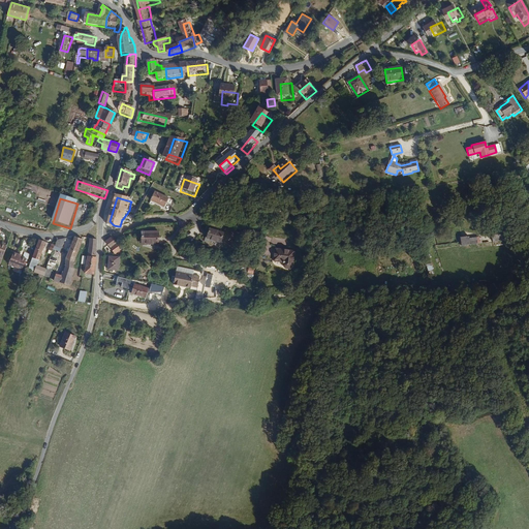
[(178,209),(180,205),(165,198),(161,207),(176,213),(178,209)]
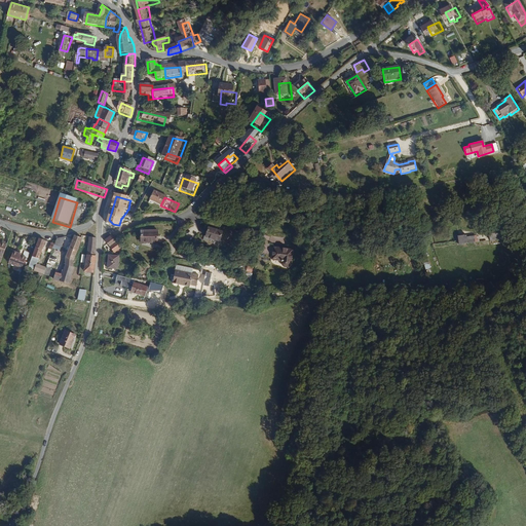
[(219,243),(222,234),(209,230),(205,238),(219,243)]
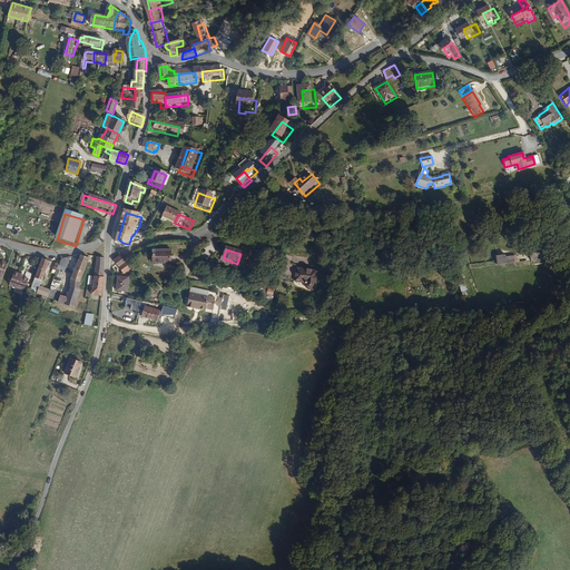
[(170,265),(169,251),(151,252),(151,254),(153,266),(170,265)]
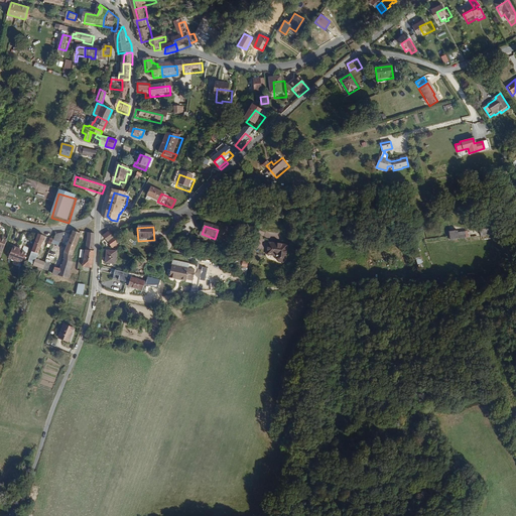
[(502,228),(483,230),(484,239),(503,237),(502,228)]
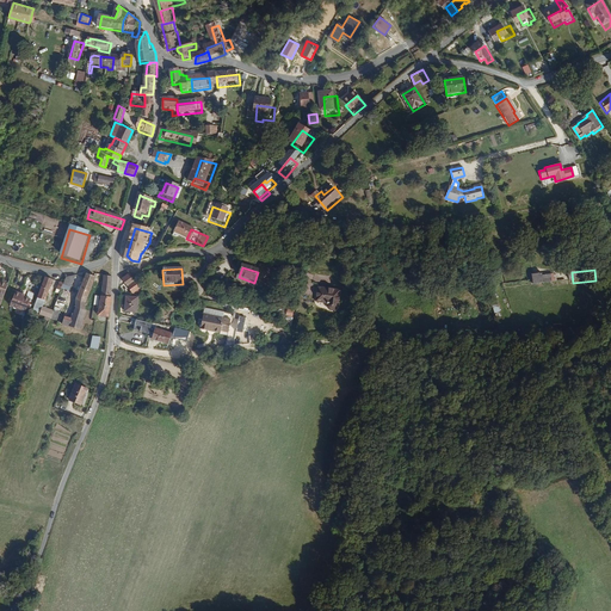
[(561,285),(560,276),(547,278),(547,275),(535,276),(536,288),(561,285)]
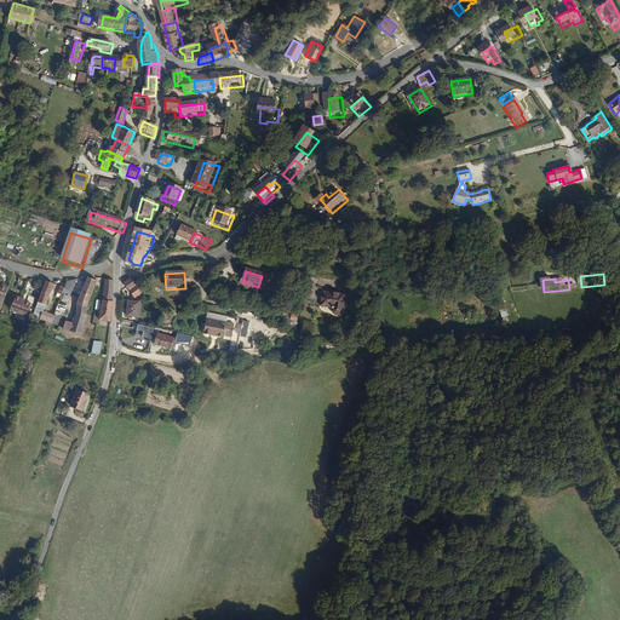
[(90,305),(98,285),(97,285),(92,282),(90,281),(89,281),(86,286),(78,306),(78,311),(72,327),(69,334),(81,338),(87,319),(86,319),(87,311),(90,305)]
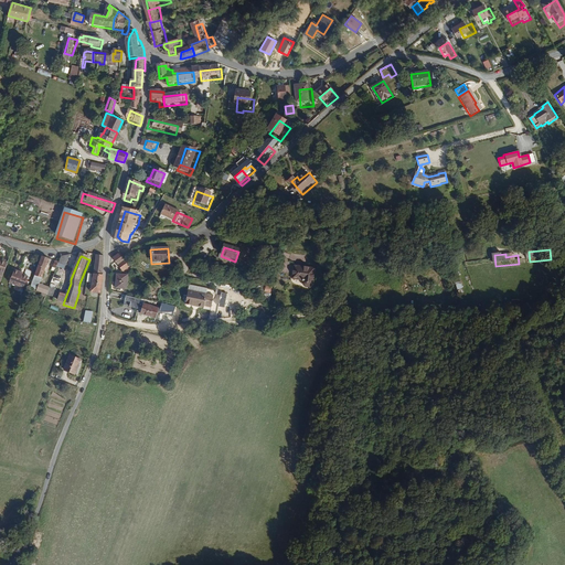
[(124,262),(120,257),(114,263),(119,270),(126,265),(124,262)]
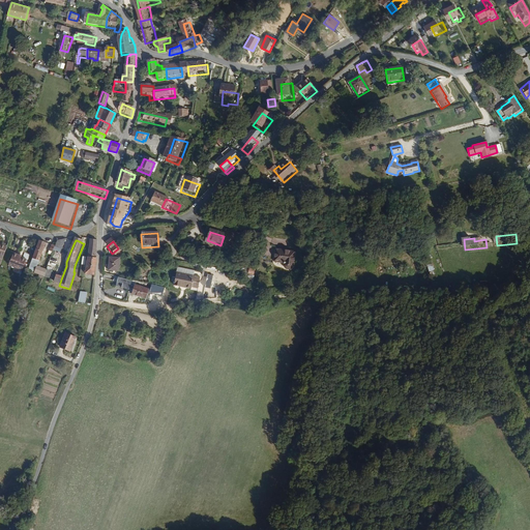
[(61,252),(64,243),(62,242),(57,243),(55,247),(54,249),(57,251),(61,252)]
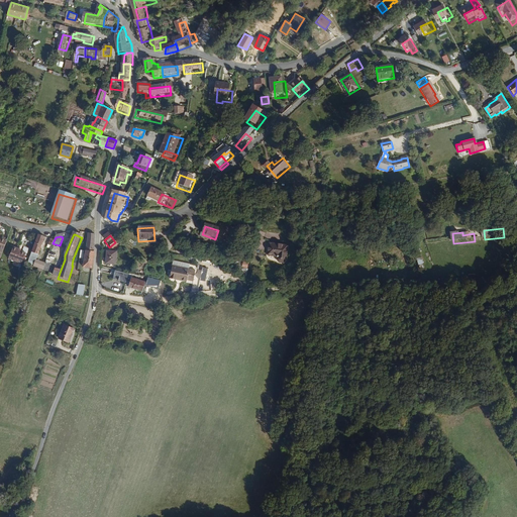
[(93,256),(96,236),(89,236),(86,255),(93,256)]
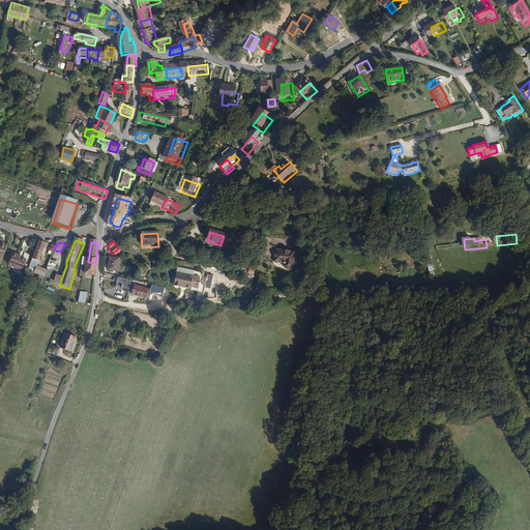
[(36,269),(46,244),(43,244),(38,243),(30,267),(36,269)]
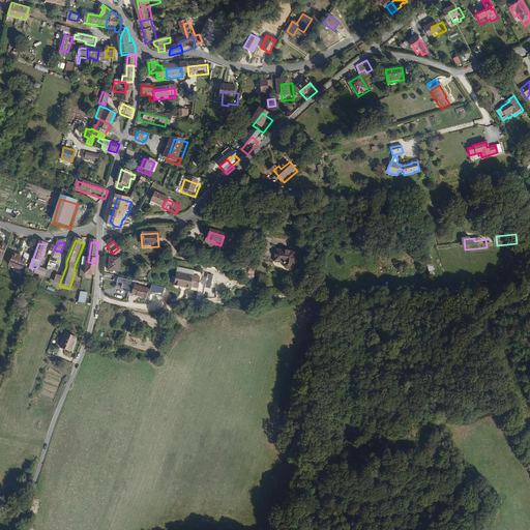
[(117,259),(123,254),(118,248),(112,254),(117,259)]
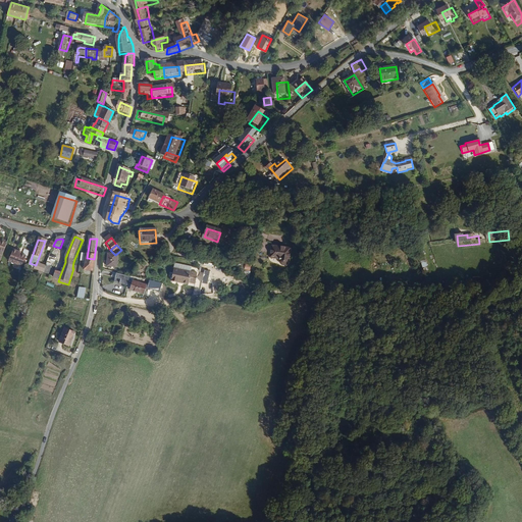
[(289,260),(290,250),(271,247),(270,258),(278,259),(278,261),(279,263),(280,264),(281,265),(283,265),(285,265),(288,263),(289,260)]
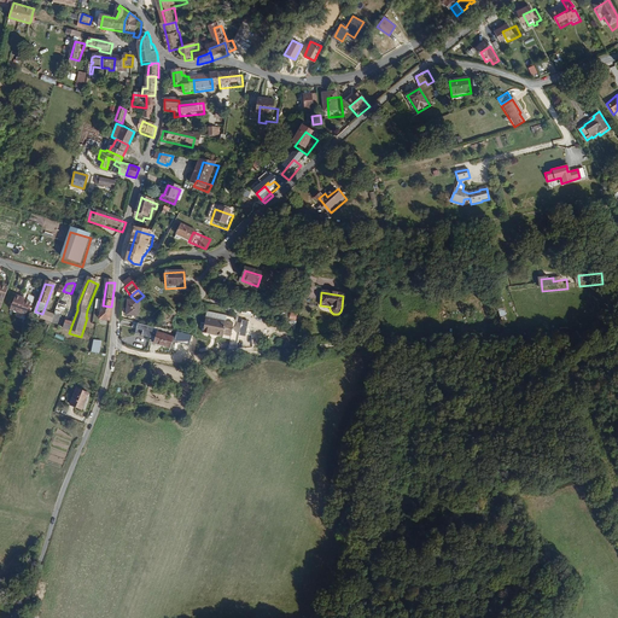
[(22,298),(17,297),(11,312),(27,318),(31,304),(25,302),(21,301),(22,298)]
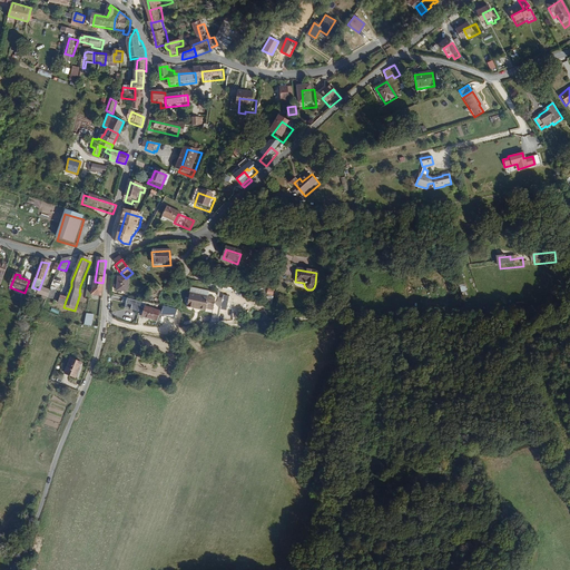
[(101,302),(104,283),(102,283),(95,282),(92,293),(91,301),(101,302)]
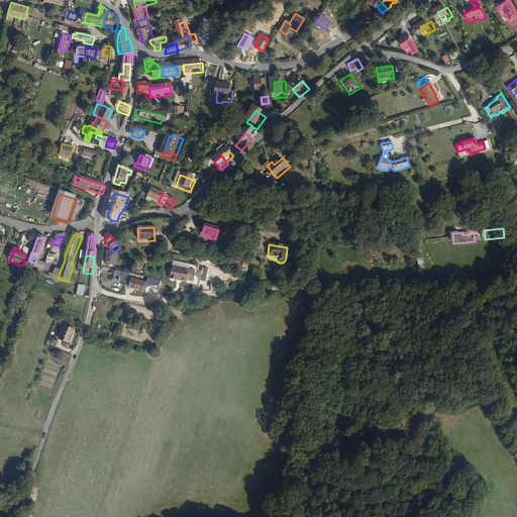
[(116,271),(117,257),(107,255),(105,269),(116,271)]
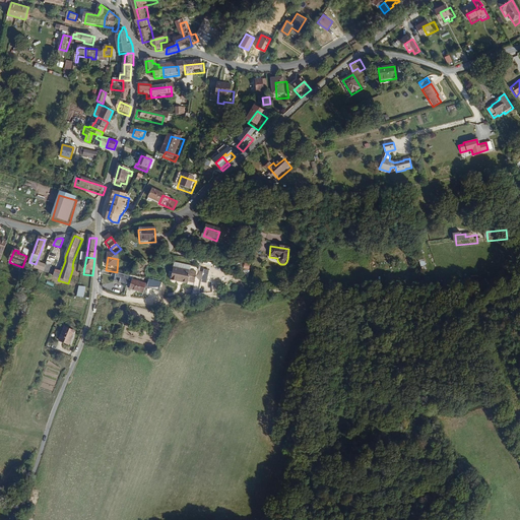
[(191,266),(174,262),(173,267),(190,271),(191,266)]
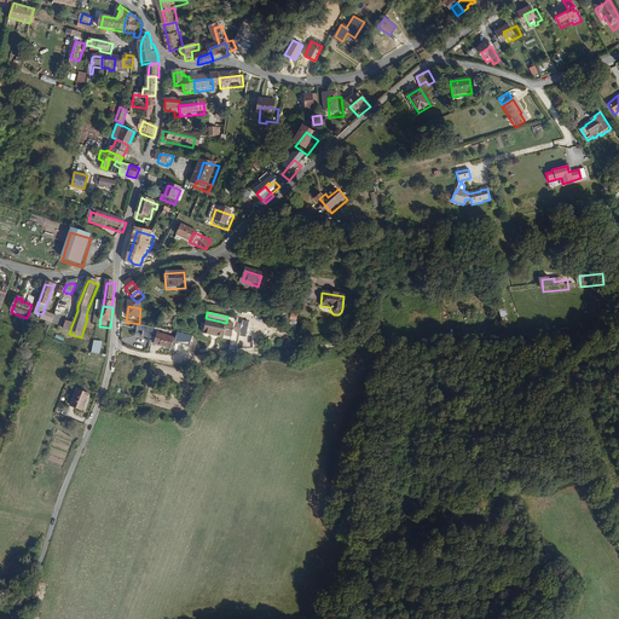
[(57,330),(62,317),(55,314),(53,319),(51,327),(50,328),(57,330)]
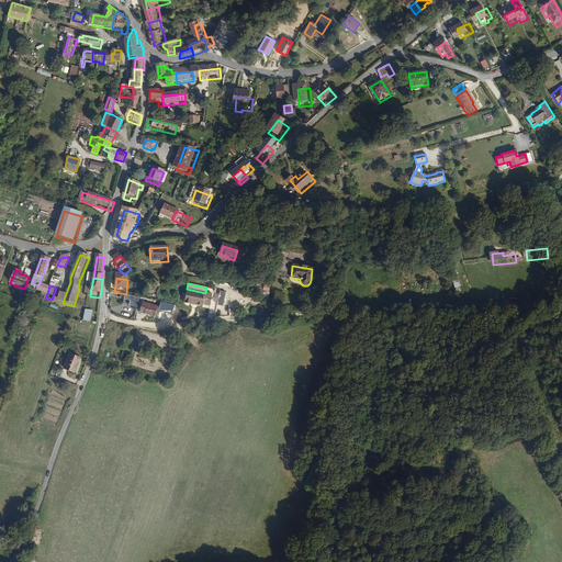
[(46,296),(48,290),(38,287),(37,291),(36,293),(46,296)]
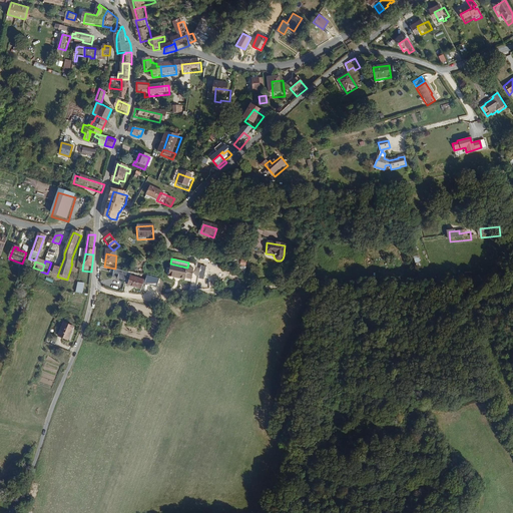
[(191,280),(193,269),(187,268),(170,264),(168,277),(185,280),(185,278),(191,280)]
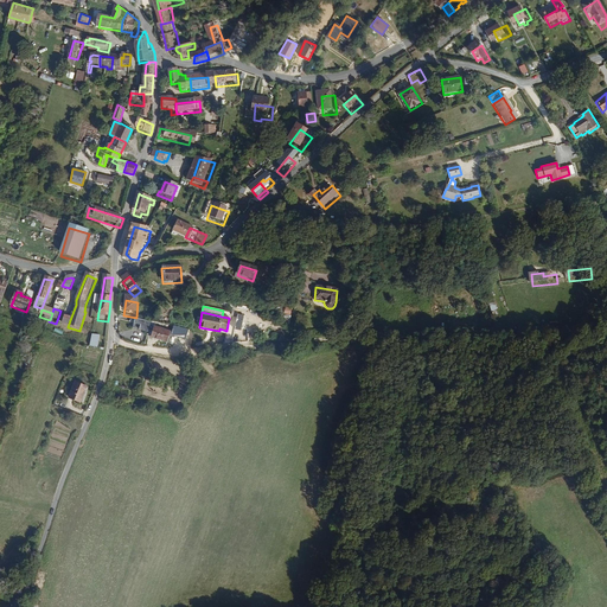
[(151,324),(134,320),(132,328),(148,332),(151,324)]
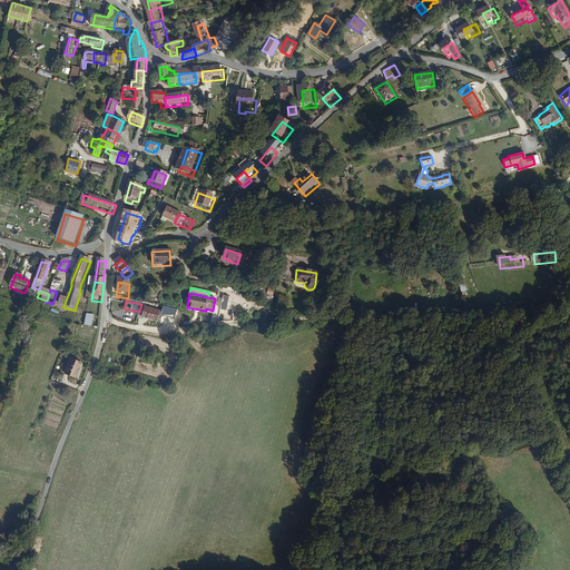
[(177,310),(163,306),(160,315),(165,316),(173,318),(173,320),(174,321),(177,310)]
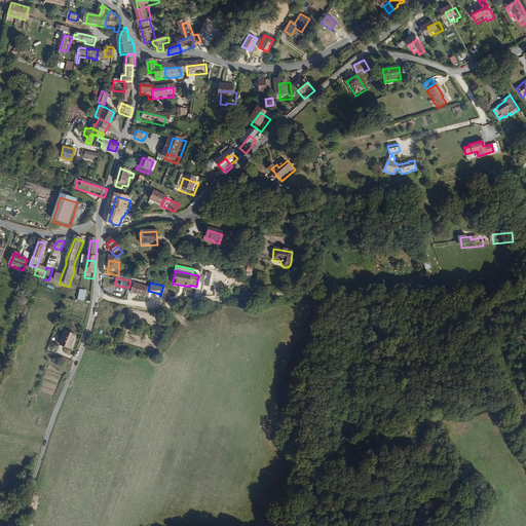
[(145,297),(147,289),(129,284),(127,292),(145,297)]
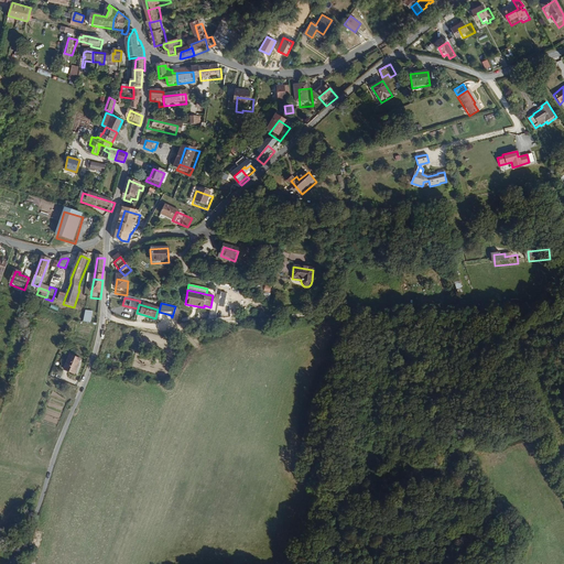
[(89,327),(93,315),(86,313),(83,326),(89,327)]
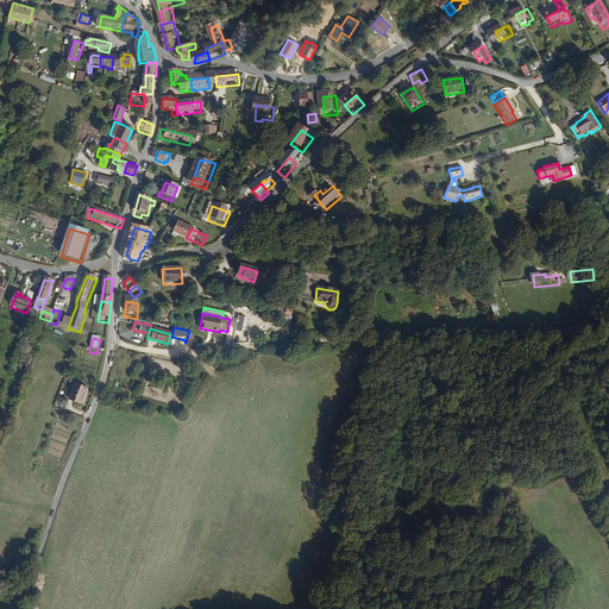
[(82,407),(89,391),(77,387),(71,403),(82,407)]
